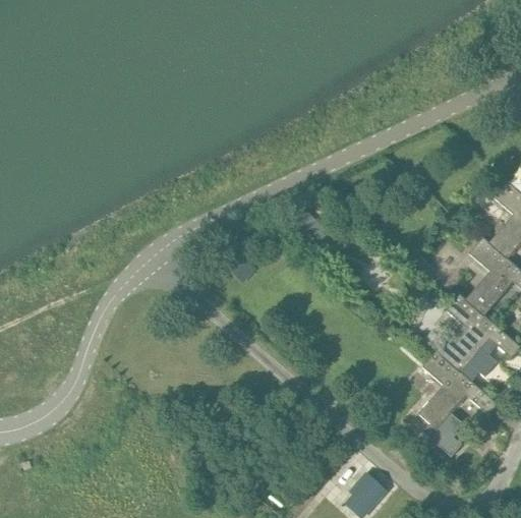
[(514,214),(489,242),(507,257),(520,240),(520,192),(506,179),(491,195),(514,214)]
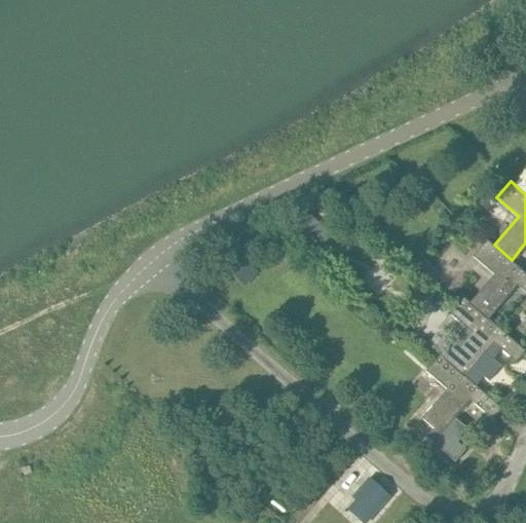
[(525,271),(512,260),(494,245),(487,238),(473,255),(495,273),(471,302),(488,318),(518,284),(525,291),(525,271)]
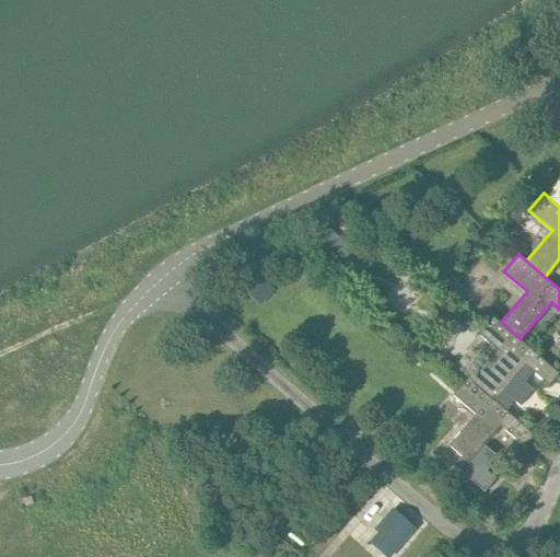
[(445,283),(457,293),(465,285),(453,275),(445,283)]
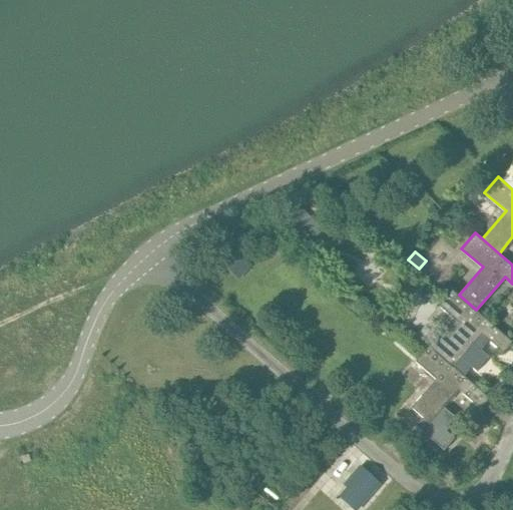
[(428,284),(420,294),(430,302),(438,293),(428,284)]
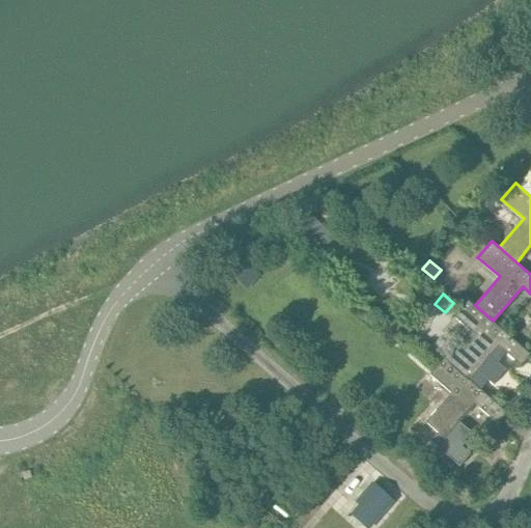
[(469,328),(444,356),(469,379),(499,344),(521,364),(530,353),(493,321),(475,305),(468,298),(453,314),(469,328)]
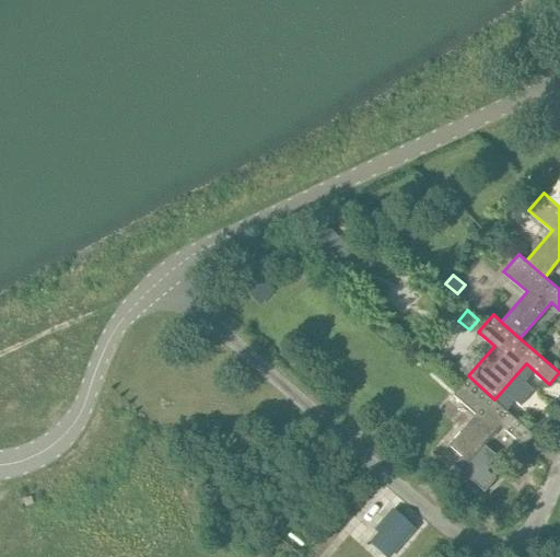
[(477,414),(451,444),(462,454),(454,463),(485,489),(496,476),(487,470),(491,464),(489,462),(497,454),(485,443),(501,425),(524,444),(535,433),(494,399),(468,375),(453,393),(477,414)]
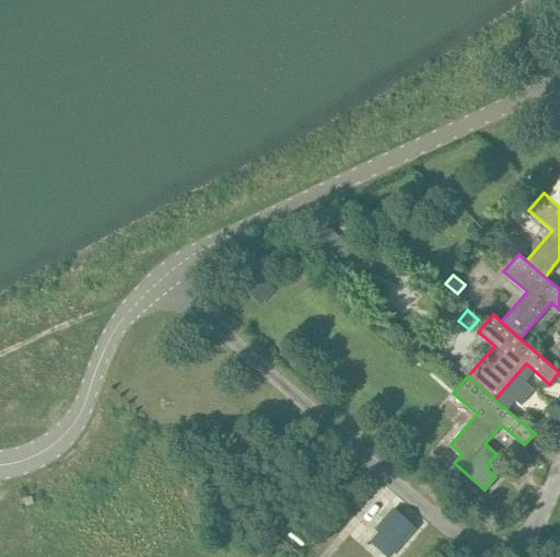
[(432,474),(427,482),(433,487),(440,480),(432,474)]
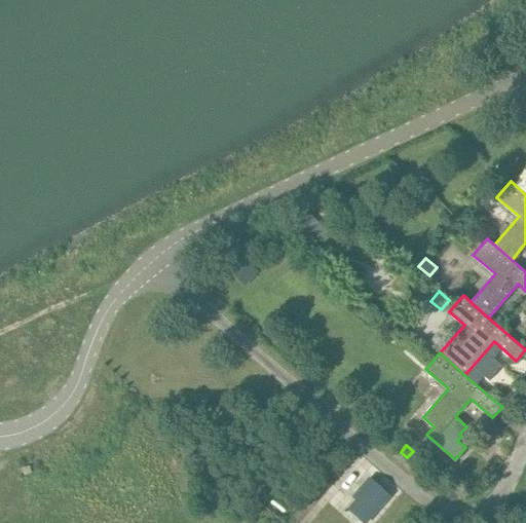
[(354,502),(345,512),(359,522),(367,522),(389,498),(368,479),(350,498),(354,502)]
